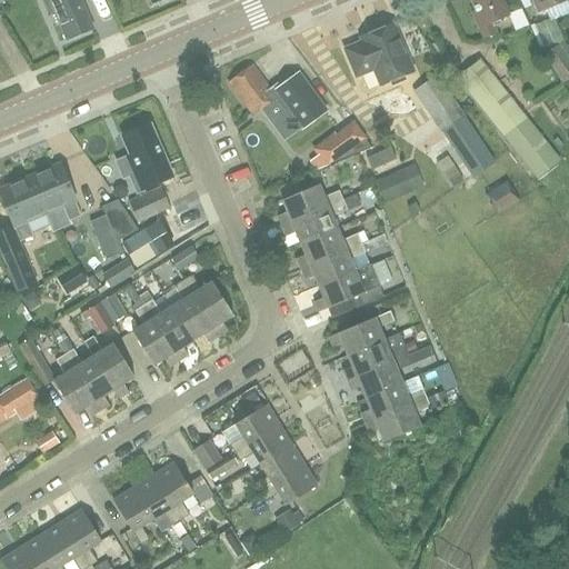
[(48,0),(66,40),(93,28),(81,0),(48,0)]
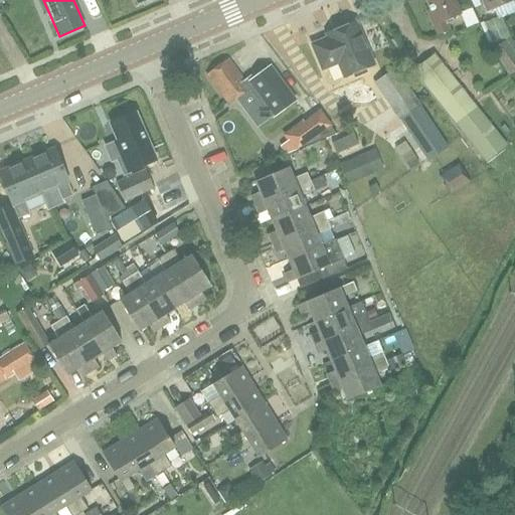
[(461,13),(455,0),(425,0),(430,10),(426,12),(432,25),(433,24),(439,37),(451,32),(446,20),(461,13)]
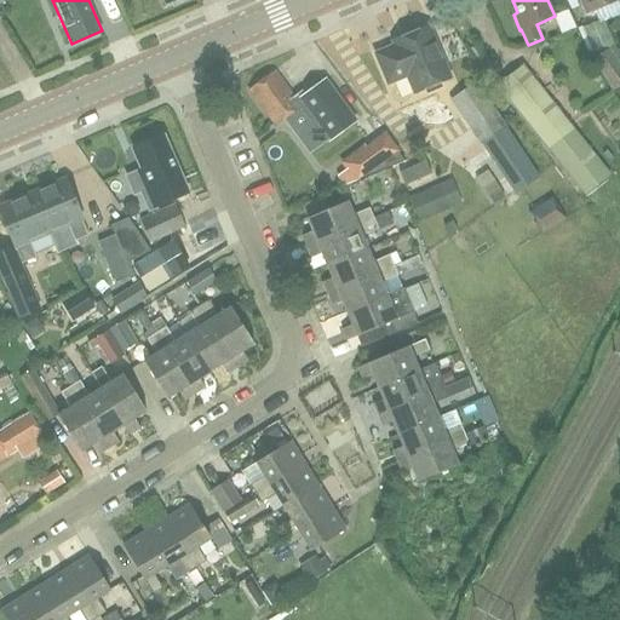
[(581,0),(564,0),(563,0),(570,18),(586,13),(581,0)]
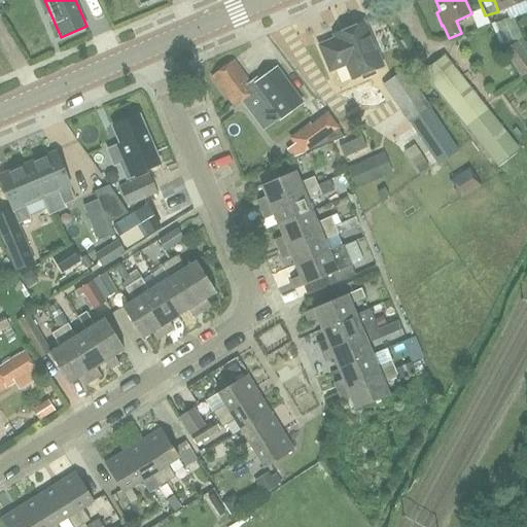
[(526,0),(495,0),(499,10),(523,0),(526,0),(526,1),(526,0)]
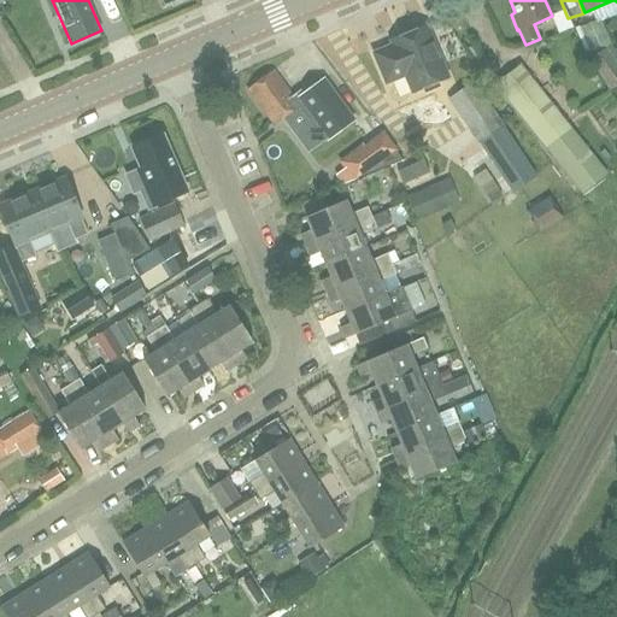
[(406,40),(374,53),(386,83),(405,75),(412,93),(448,77),(427,25),(405,35),(406,40)]
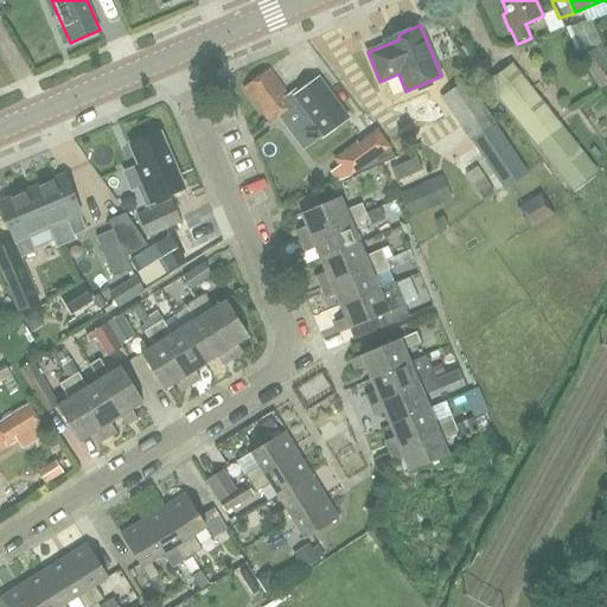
[(579,58),(600,89),(606,83),(606,63),(596,46),(579,58)]
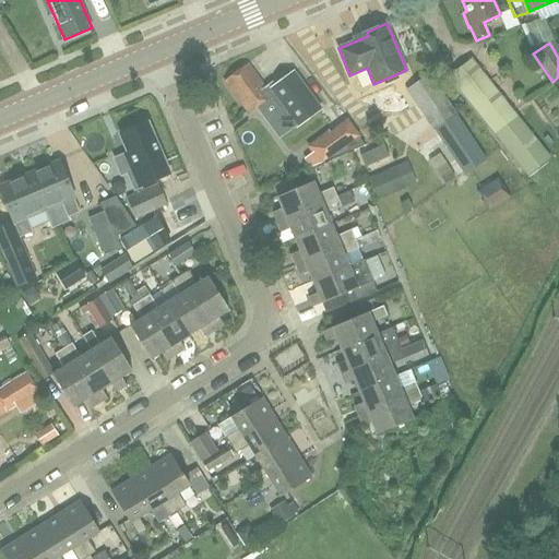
[(495,133),(526,171),(549,153),(472,57),(447,78),(494,134),(495,133)]
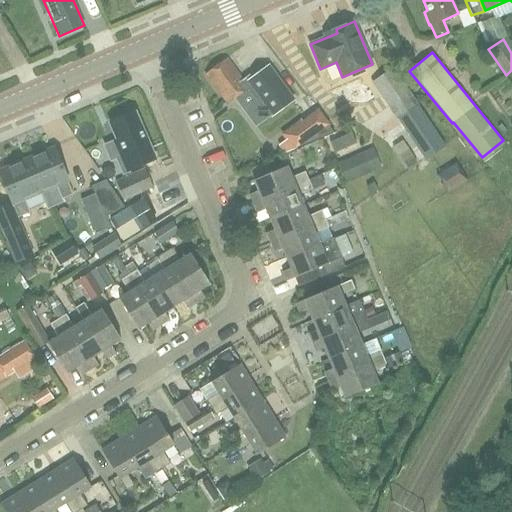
[(226,59),(205,74),(227,104),(236,97),(245,109),(257,100),(268,115),(270,114),(272,116),(295,99),(269,64),(246,80),(245,79),(242,80),(226,59)]
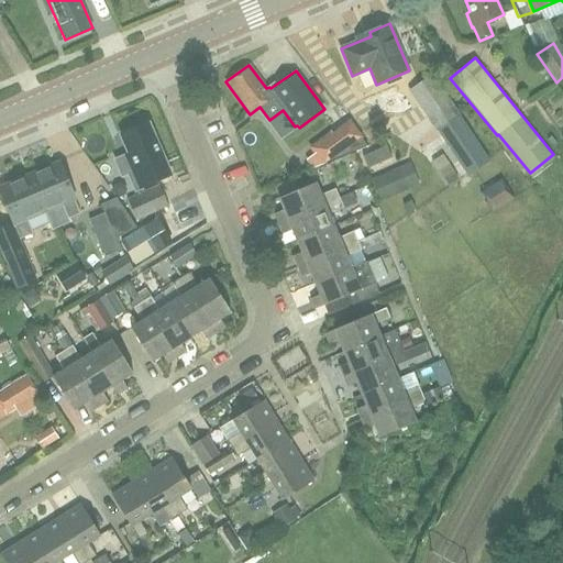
[(427,118),(451,101),(432,74),(408,90),(427,118)]
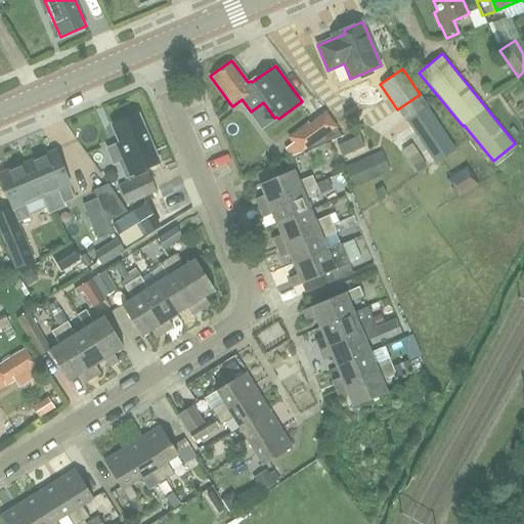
[(457,147),(432,111),(409,127),(435,164),(457,147)]
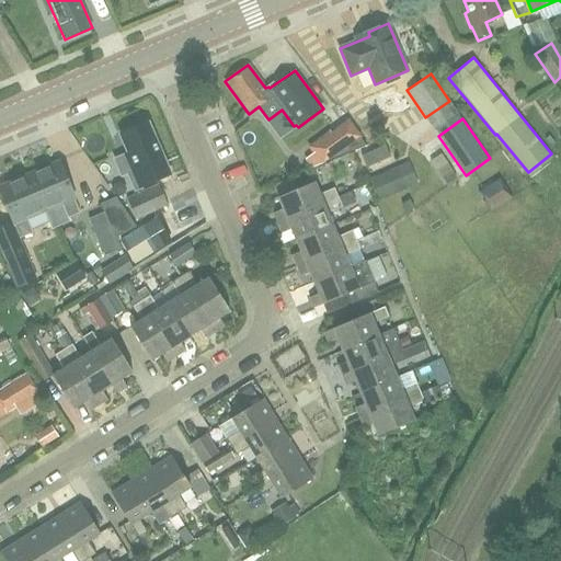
[(127,153),(115,159),(122,173),(129,170),(137,187),(170,174),(148,124),(119,136),(127,153)]
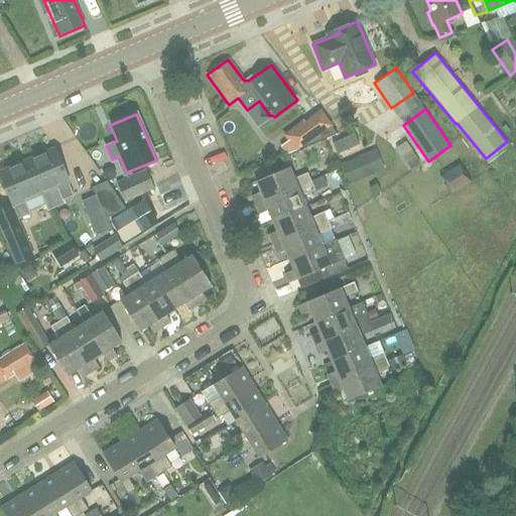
[(352,116),(336,128),(349,145),(365,132),(352,116)]
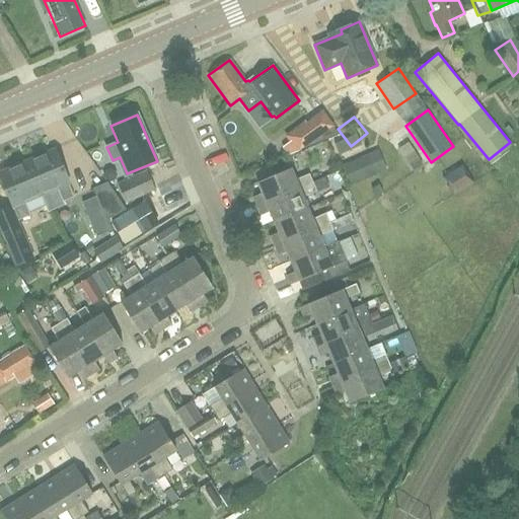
[(296,152),(314,138),(302,122),(284,136),(287,139),(277,146),(286,158),(296,152)]
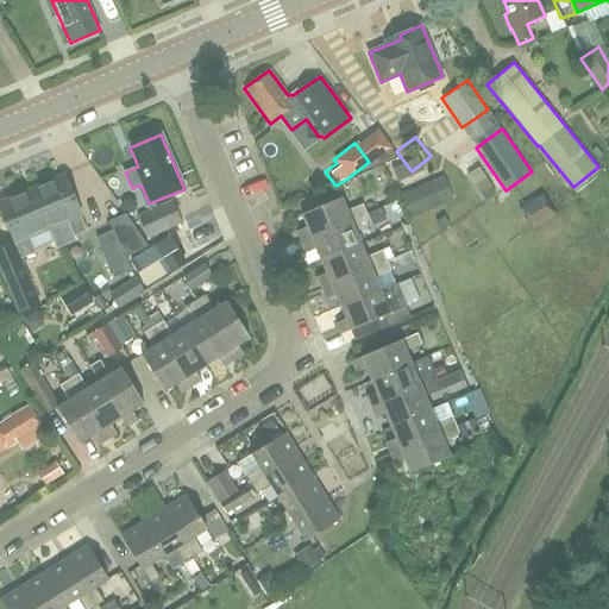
[(64,175),(31,189),(49,230),(57,249),(75,240),(74,237),(87,231),(81,215),(82,215),(64,175)]
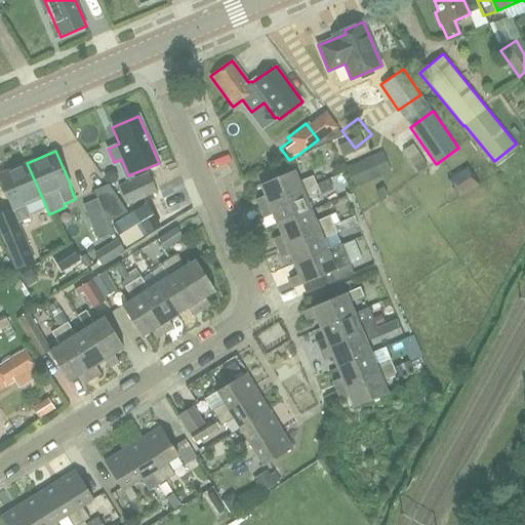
[(347,169),(355,188),(379,176),(371,158),(347,169)]
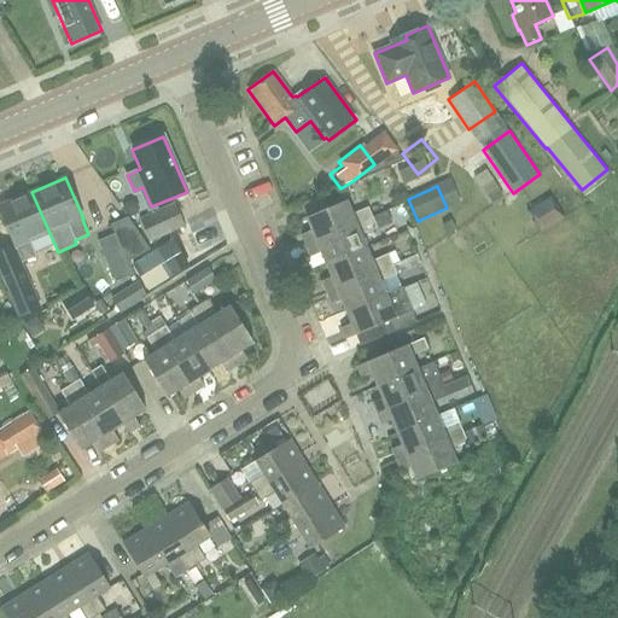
[(31,192),(0,205),(0,210),(15,244),(16,248),(16,246),(23,262),(36,257),(30,240),(50,233),(31,192)]
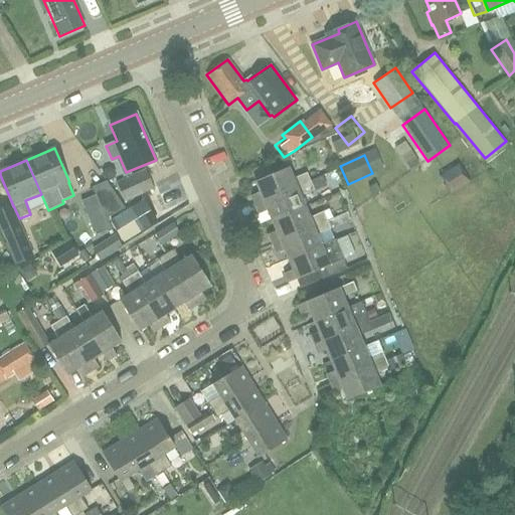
[(255,181),(261,192),(252,195),(255,204),(264,200),(310,181),(307,172),(293,178),(289,167),(255,181)]
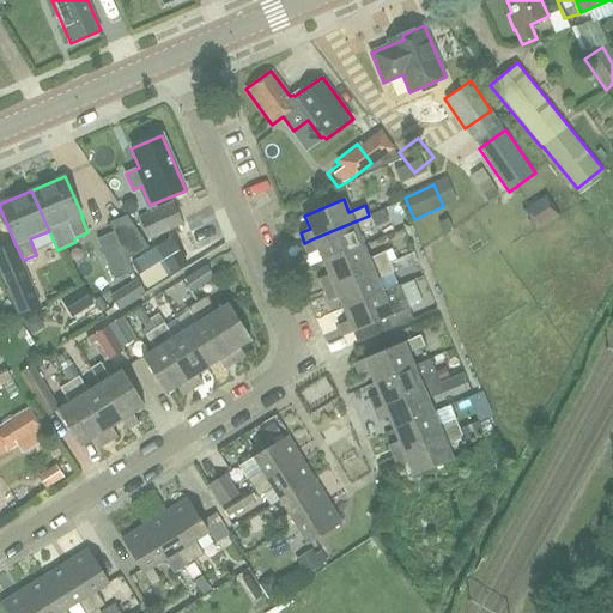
[(173,200),(138,217),(149,241),(184,224),(173,200)]
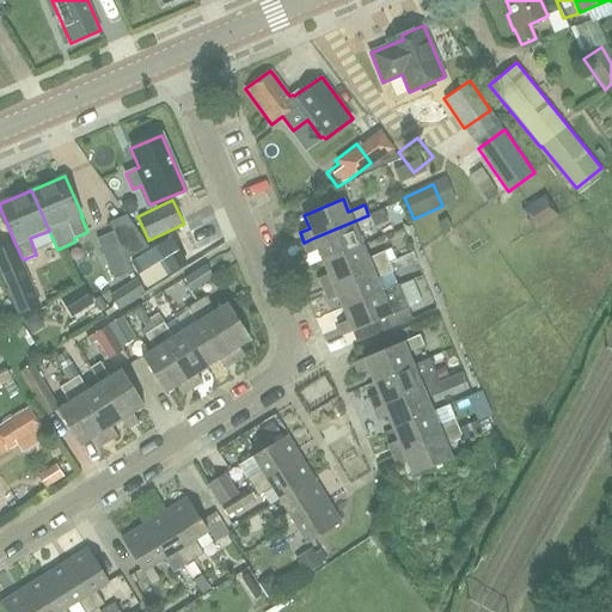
[(147,246),(124,215),(109,221),(126,258),(147,246)]
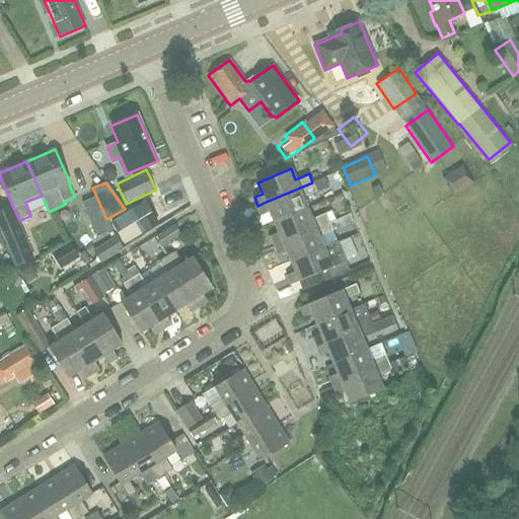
[(316,191),(312,182),(266,202),(257,206),(262,216),(271,213),(274,222),(307,208),(302,197),(316,191)]
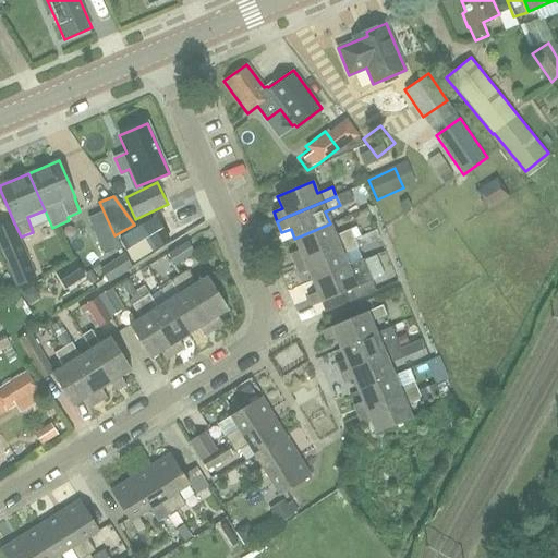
[(13,220),(0,226),(0,247),(16,287),(38,277),(22,242),(21,237),(14,222),(14,223),(13,220)]
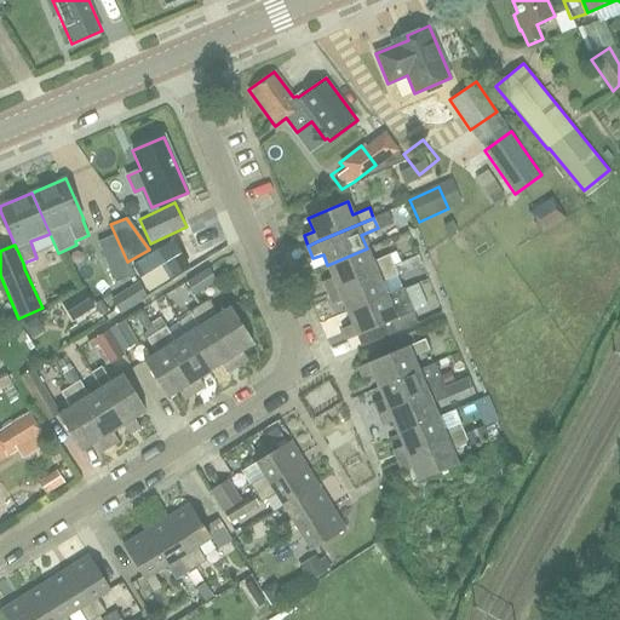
[(367,248),(327,265),(333,277),(323,282),(327,293),(394,265),(401,262),(396,251),(373,262),(367,248)]
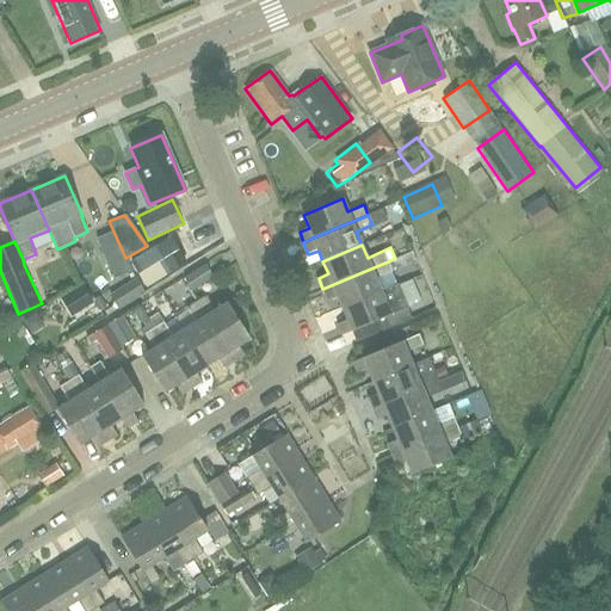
[(409,264),(406,253),(395,258),(388,261),(322,289),(328,301),(338,296),(343,307),(397,284),(393,271),(409,264)]
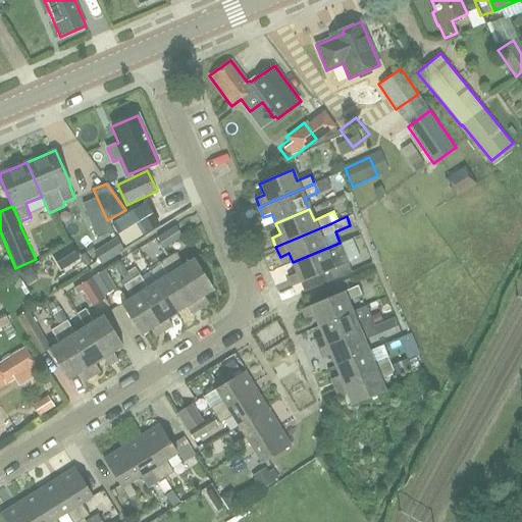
[(176,224),(157,237),(164,249),(184,237),(176,224)]
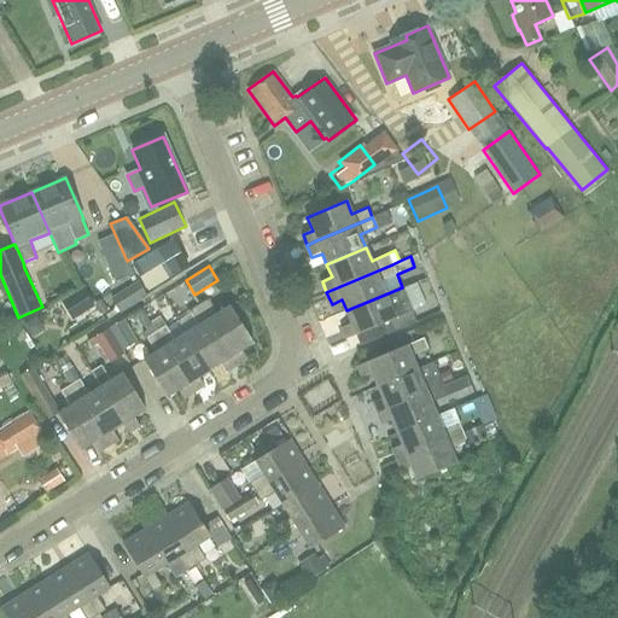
[(145,296),(135,281),(109,298),(118,313),(145,296)]
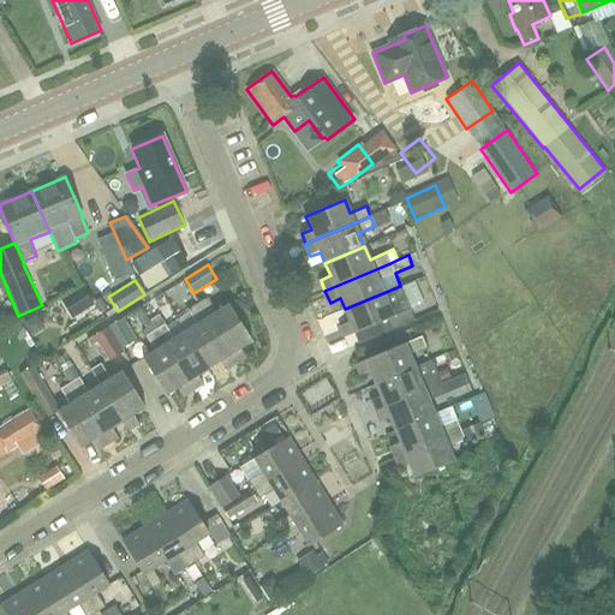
[(411,309),(401,285),(400,286),(345,309),(351,323),(340,327),(345,338),(354,333),(359,344),(416,320),(411,309)]
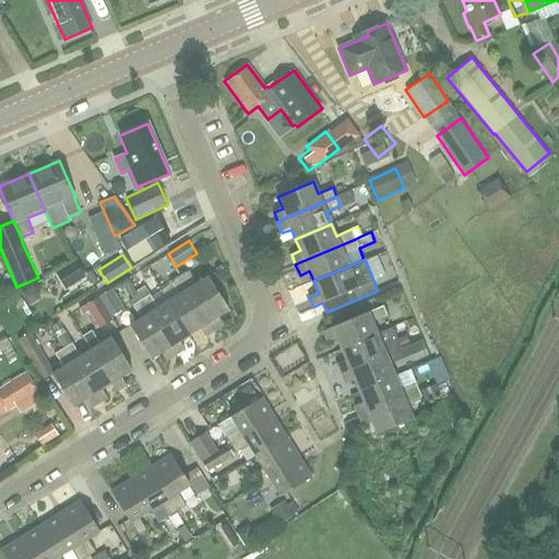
[(73,260),(55,271),(64,287),(83,275),(73,260)]
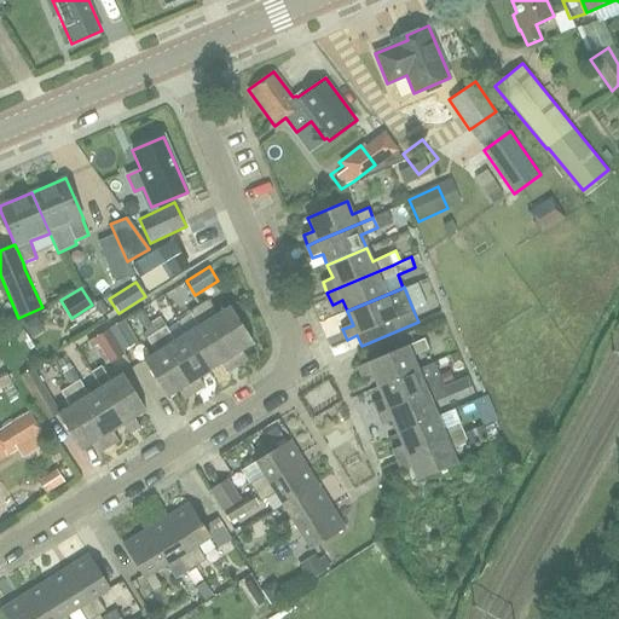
[(198,305),(237,366),(249,359),(243,351),(254,343),(231,307),(219,314),(209,298),(198,305)]
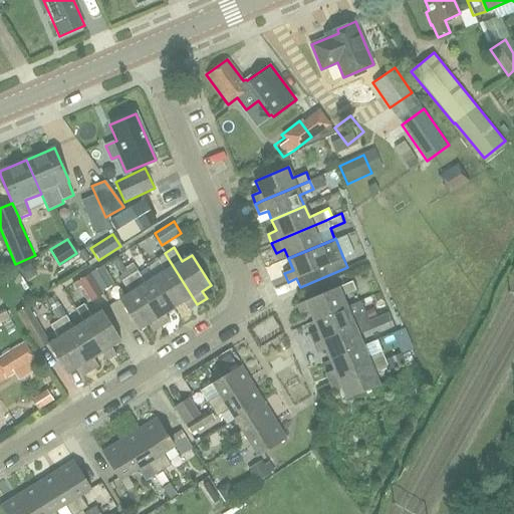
[(197,304),(165,253),(157,258),(165,271),(156,277),(175,308),(184,302),(189,309),(197,304)]
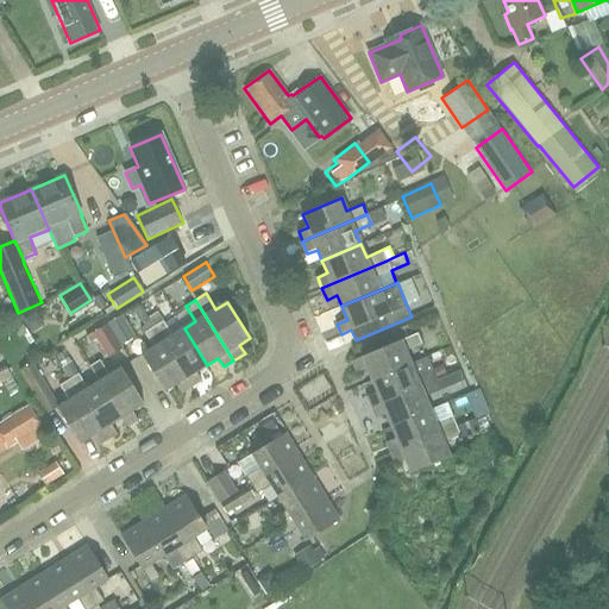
[(136,337),(121,314),(107,322),(123,345),(136,337)]
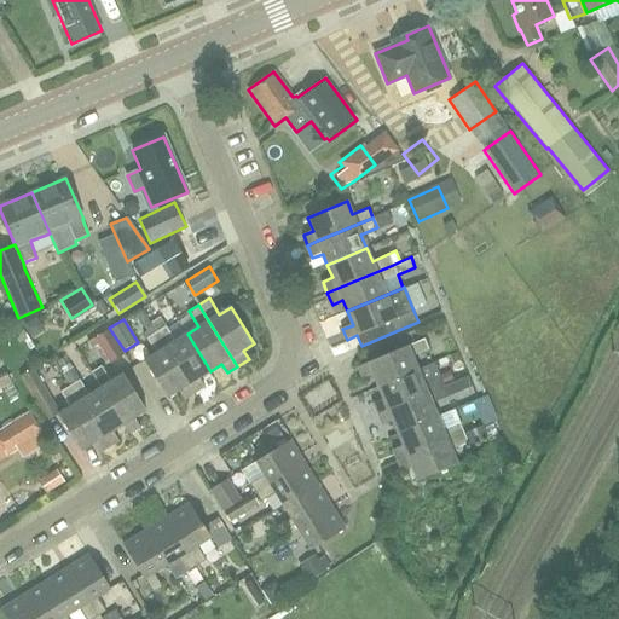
[(210,371),(187,334),(175,341),(165,325),(156,331),(195,393),(206,387),(200,377),(210,371)]
